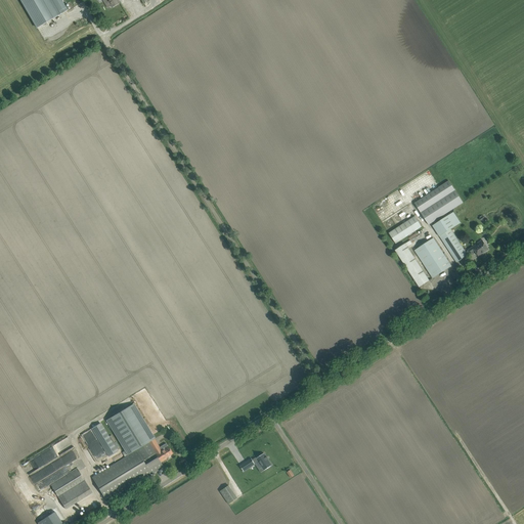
[(20,0),(37,28),(67,10),(60,0),(20,0)]
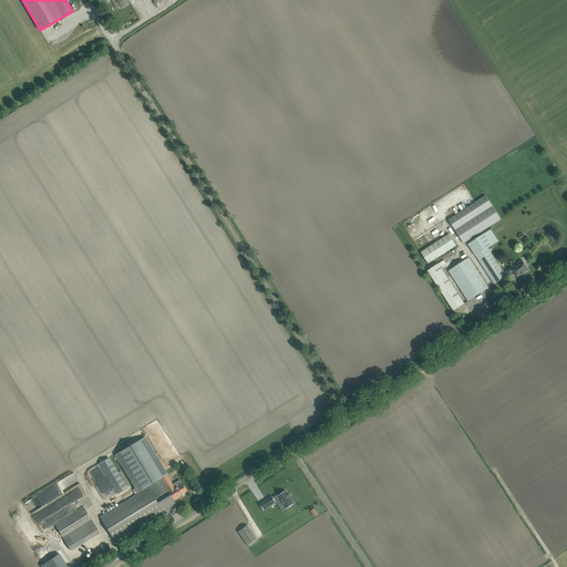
[(449,219),(464,244),(501,219),(485,195),(449,219)]
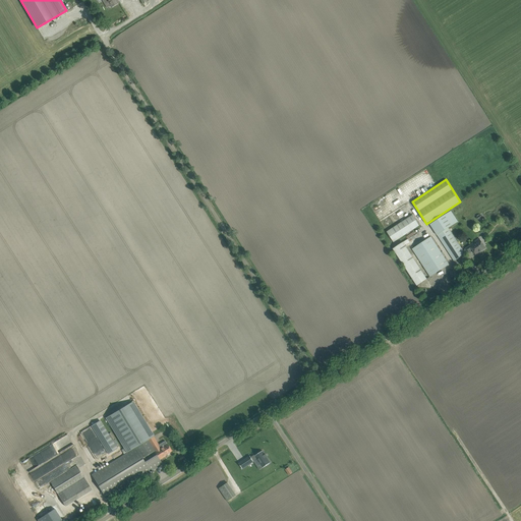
[(463,250),(449,228),(458,222),(451,211),(430,224),(454,262),(467,252),(465,249),(463,250)]
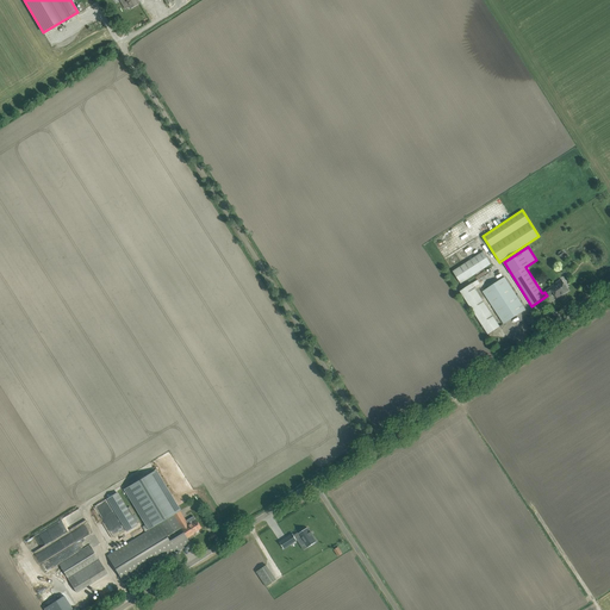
[(453,272),(461,284),(491,265),(483,251),(453,272)]
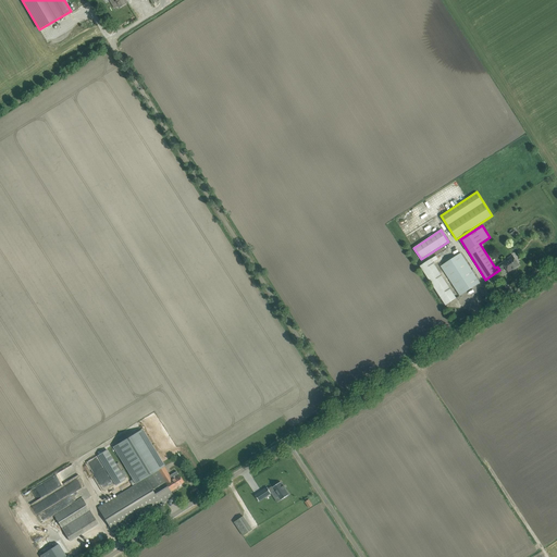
[(441,267),(460,296),(480,283),(461,254),(441,267)]
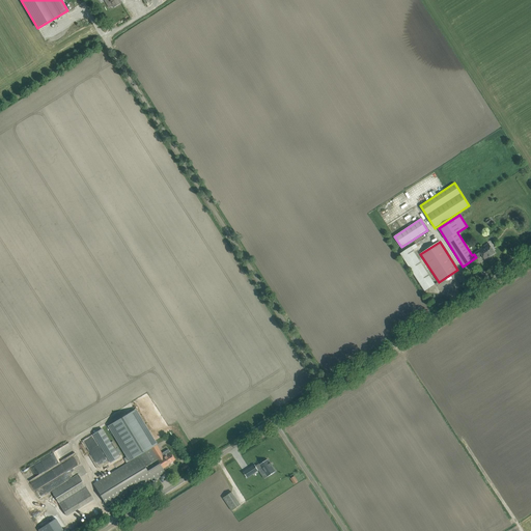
[(477,259),(480,257),(479,255),(481,254),(484,259),(495,253),(491,246),(482,251),(480,248),(477,250),(478,251),(474,254),(476,257),(477,259)]
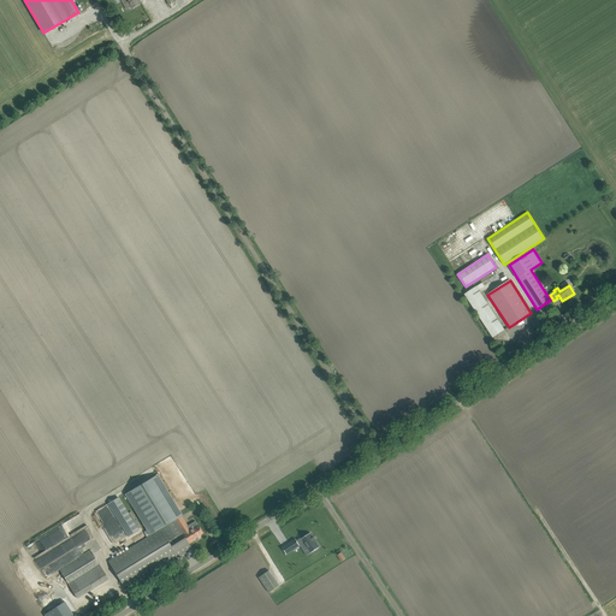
[(504,330),(477,286),(465,294),(493,337),(504,330)]
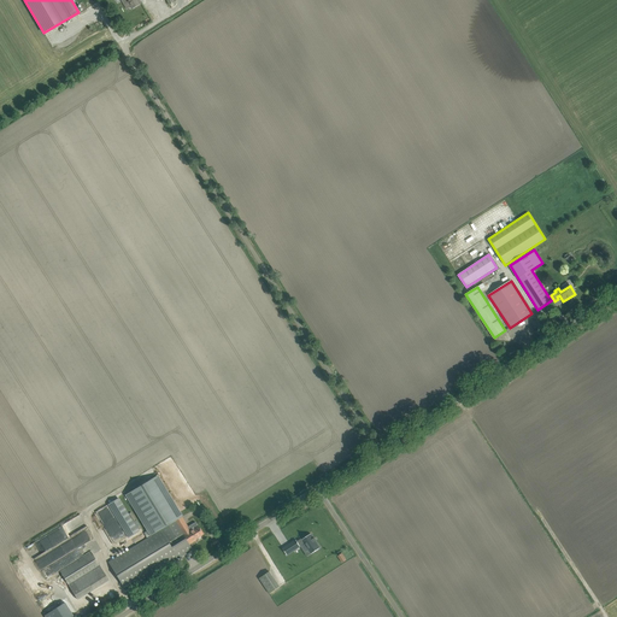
[(122,554),(109,563),(122,585),(125,591),(183,554),(184,554),(192,550),(189,545),(175,521),(181,517),(157,476),(154,477),(135,489),(127,494),(152,536),(151,538),(122,554)]
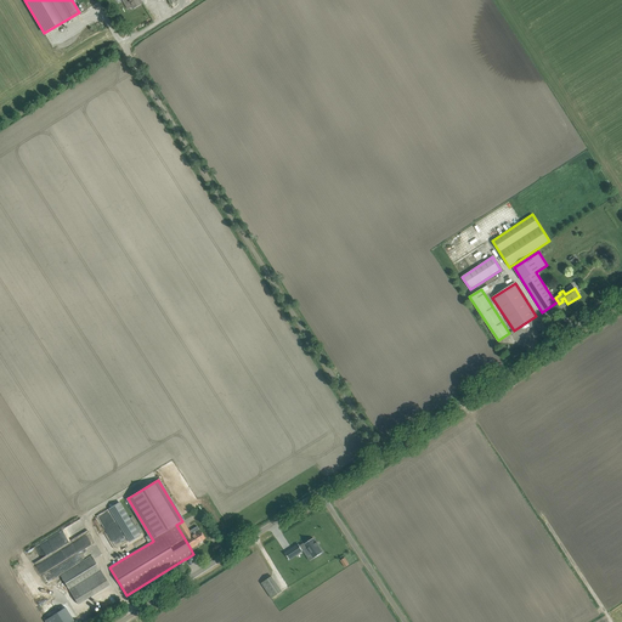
[(140,536),(119,502),(109,509),(129,542),(140,536)]
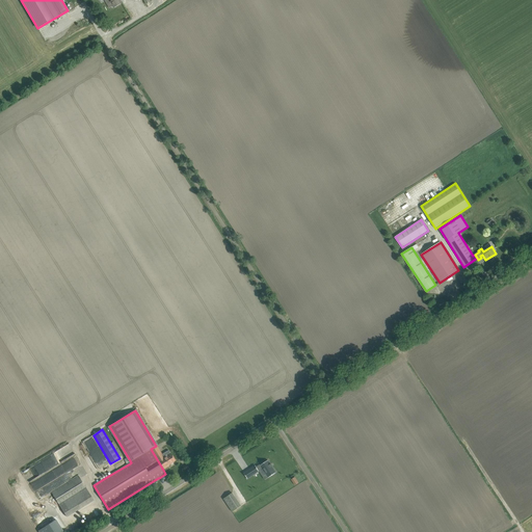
[(94,448),(99,446),(94,436),(83,441),(89,453),(95,450),(94,448)]
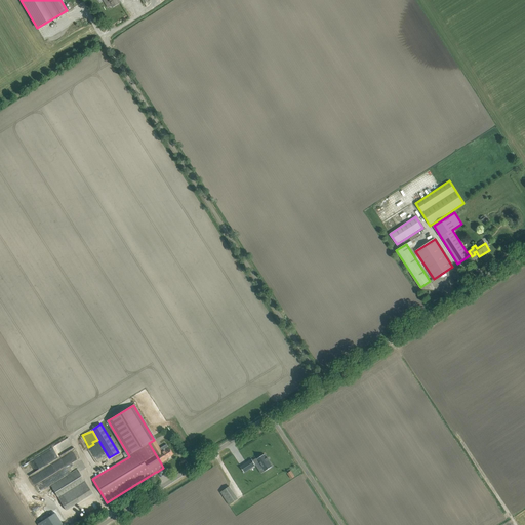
[(154,440),(149,443),(161,463),(167,459),(166,458),(173,454),(167,444),(160,448),(155,440),(154,440)]
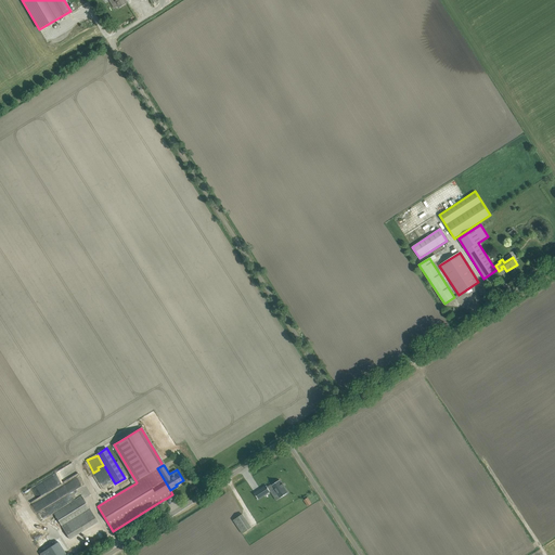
[(66,479),(66,480),(79,476),(77,470),(68,474),(69,478),(66,479)]
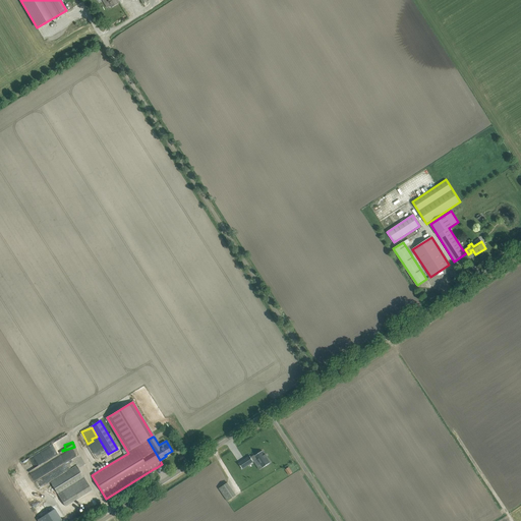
[(250,456),(238,463),(242,469),(253,462),(257,467),(263,464),(265,467),(271,463),(267,457),(268,457),(266,454),(265,455),(263,451),(259,453),(254,456),(255,456),(251,458),(251,457),(250,456)]
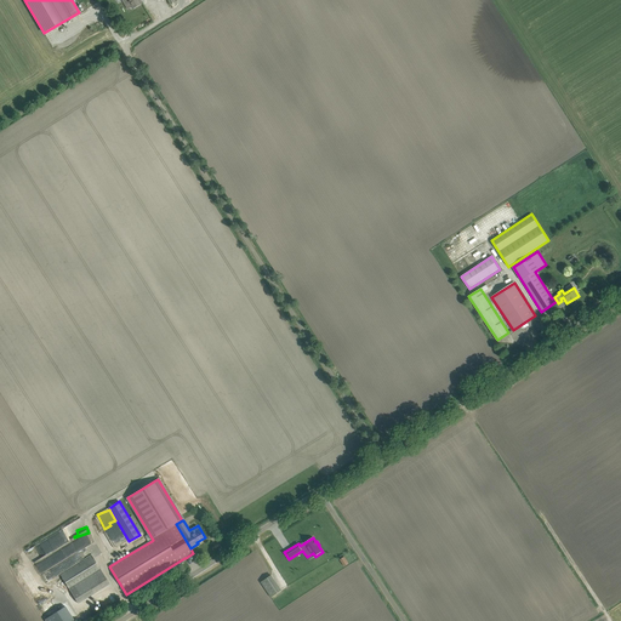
[(63,547),(36,563),(43,573),(56,564),(62,573),(87,558),(85,554),(79,545),(74,547),(73,545),(64,550),(63,547)]
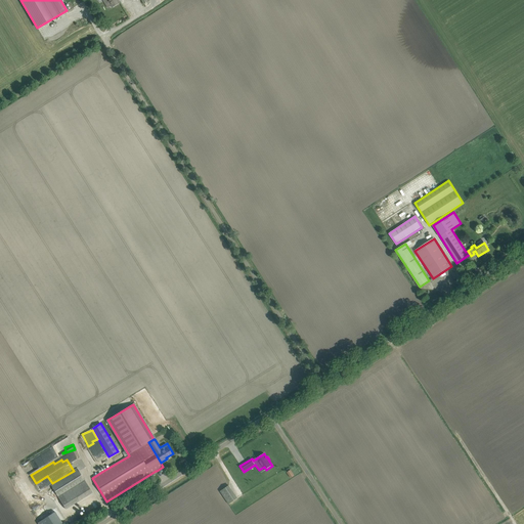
[(51,485),(66,509),(70,507),(61,494),(78,484),(86,496),(92,492),(78,469),(51,485)]
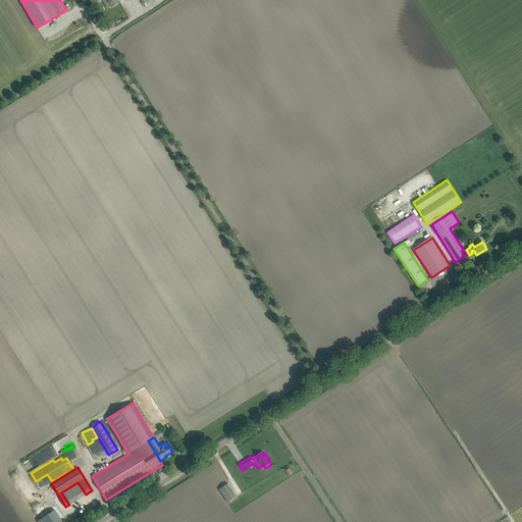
[(230,483),(220,489),(228,504),(239,498),(230,483)]
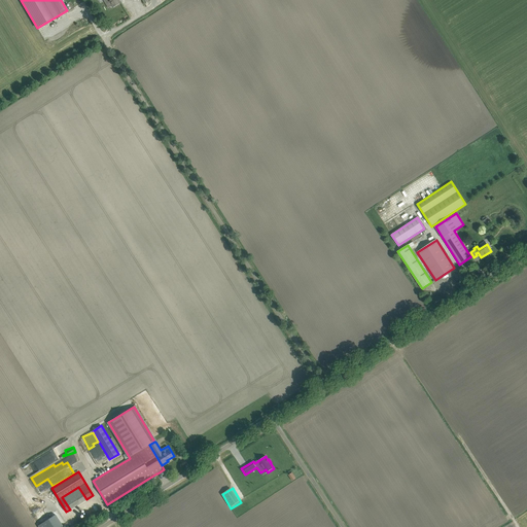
[(59,515),(47,523),(49,526),(62,526),(66,525),(59,515)]
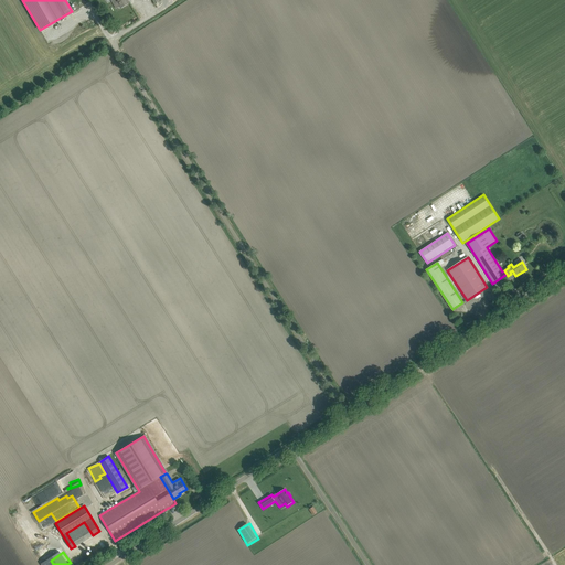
All buildings are outlined.
